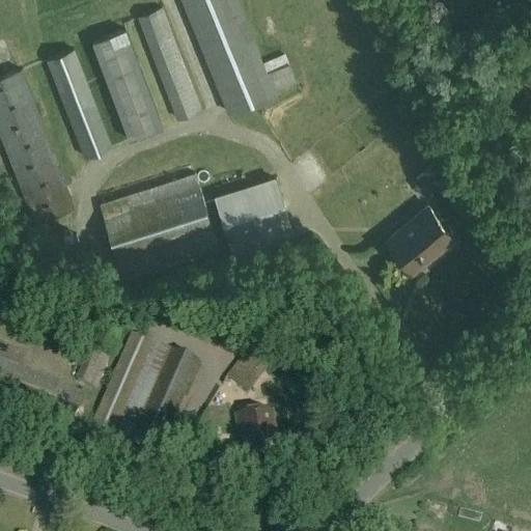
[(285,54),(262,63),(235,0),(183,0),(230,113),(275,94),(273,89),(296,80),(285,54)]
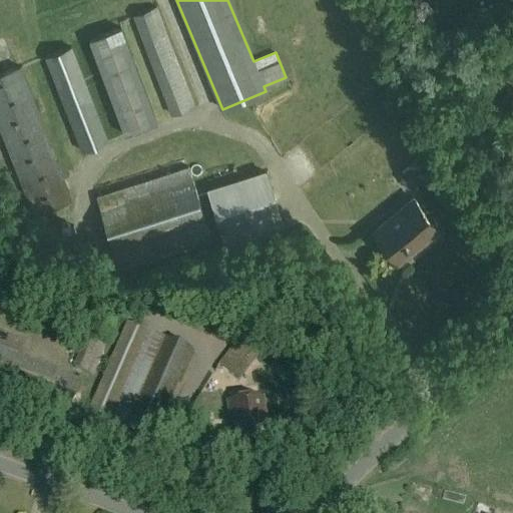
[(133,16),(171,115),(195,106),(157,7),(133,16)]
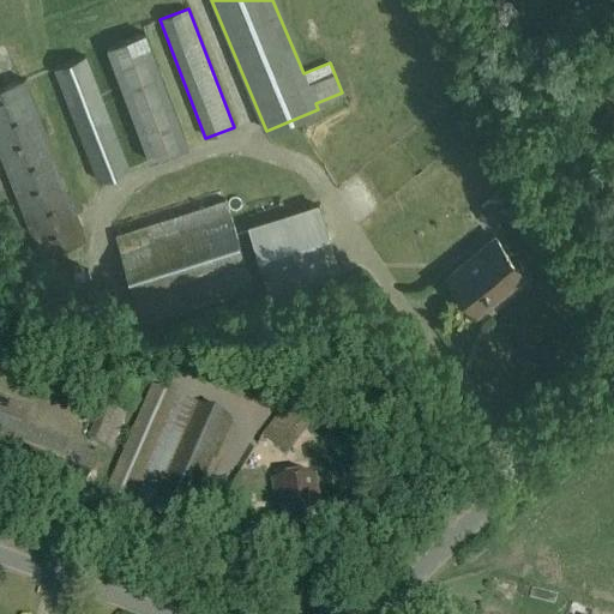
[(106,48),(150,162),(190,146),(145,32),(106,48)]
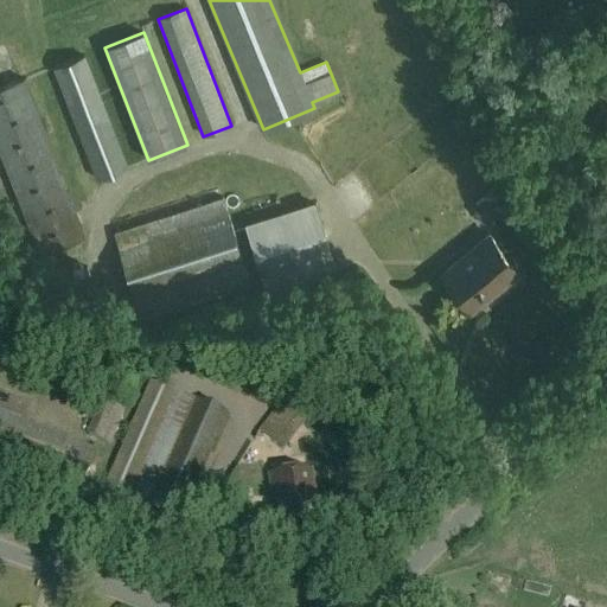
[(53,68),(97,179),(128,167),(85,56),(53,68)]
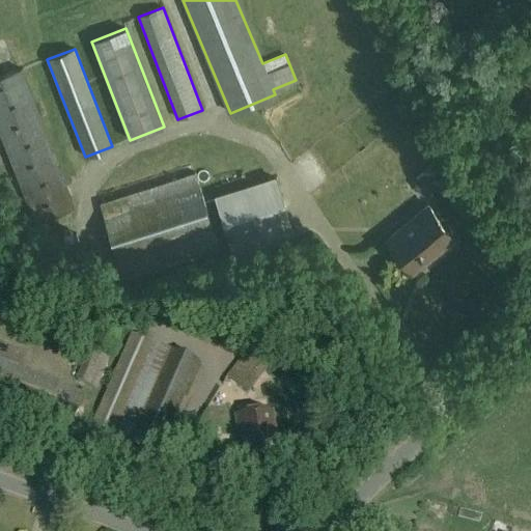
[(0,131),(35,223),(75,207),(21,70),(0,78),(0,131)]
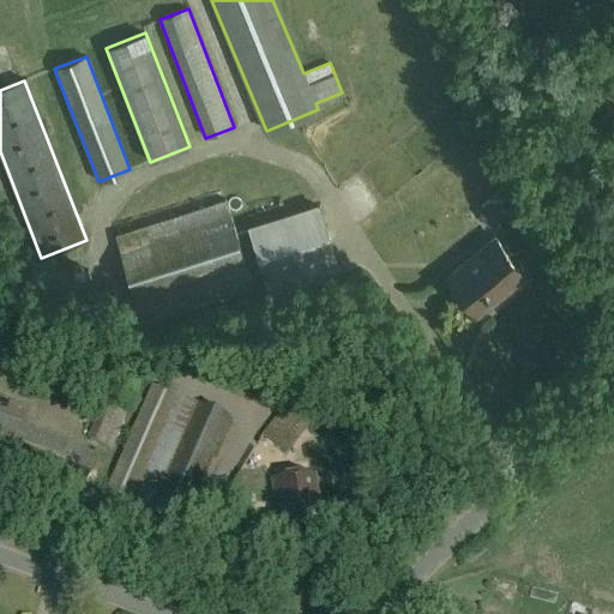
[(256,289),(227,199),(114,235),(143,325),(256,289)]
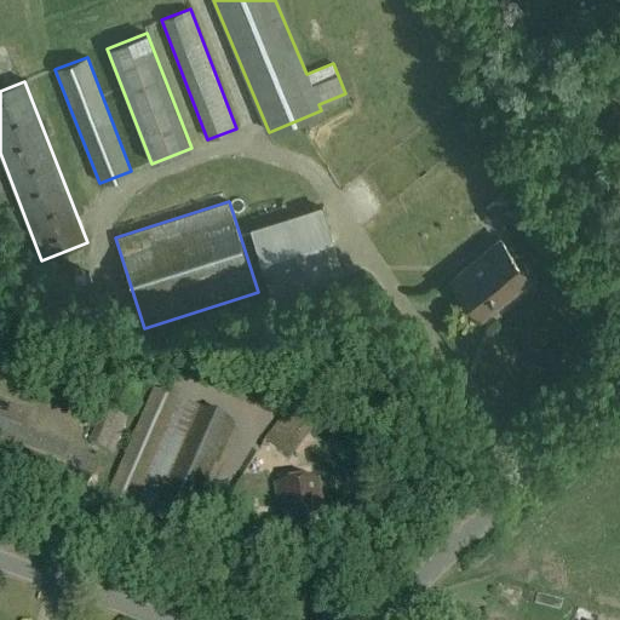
[(484,208),(483,216),(489,223),(497,224),(504,219),(505,211),(500,204),(492,202),(484,208)]
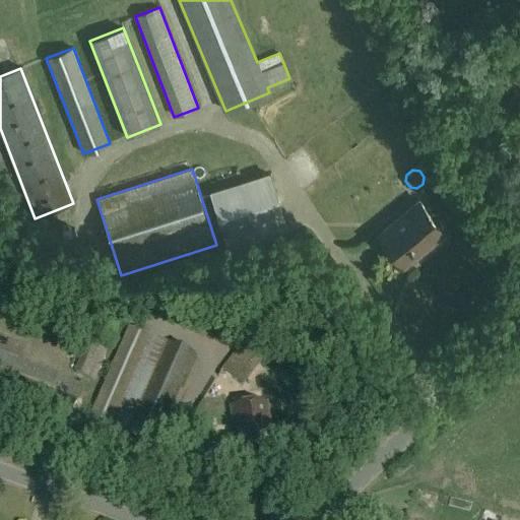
[(209,192),(230,255),(289,237),(269,173),(209,192)]
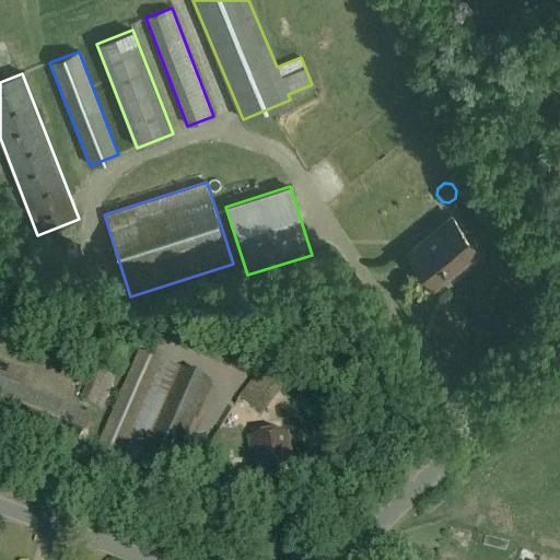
[(451,273),(479,251),(451,217),(409,252),(434,282),(447,270),(451,273)]
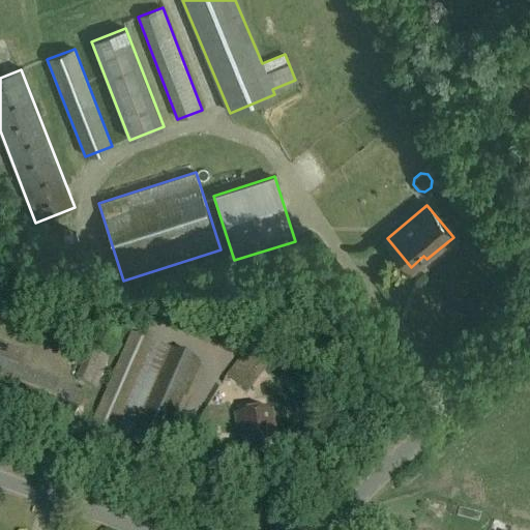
[(246,395),(299,330),(281,315),(227,381),(246,395)]
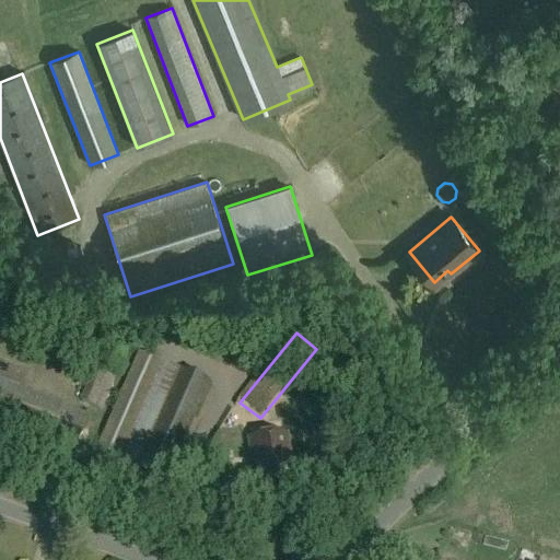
[(167,481),(209,384),(132,351),(90,448),(167,481)]
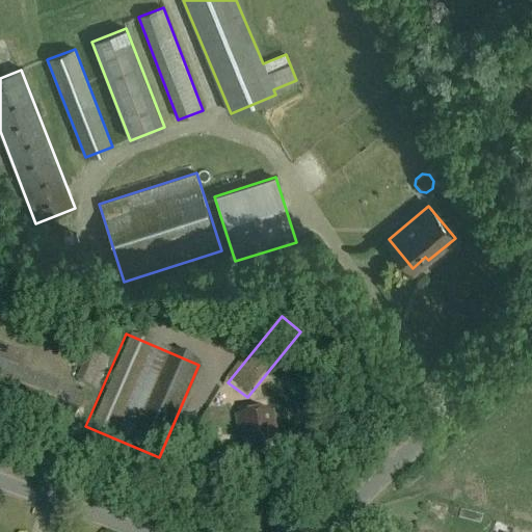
[(87,351),(75,382),(96,391),(108,360),(87,351)]
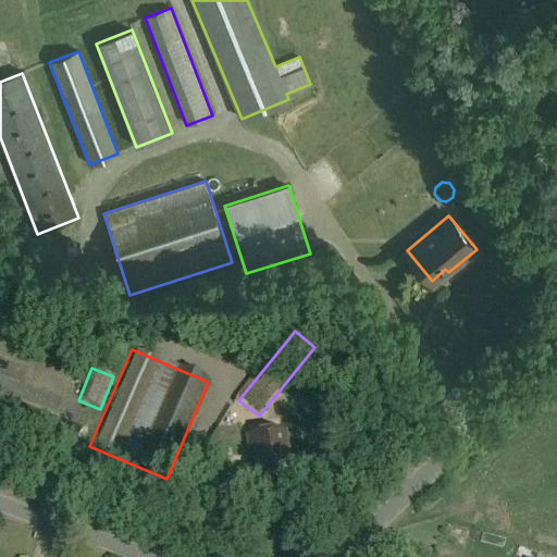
[(65,405),(0,379),(0,432),(70,459),(81,431),(76,429),(83,412),(64,406),(65,405)]
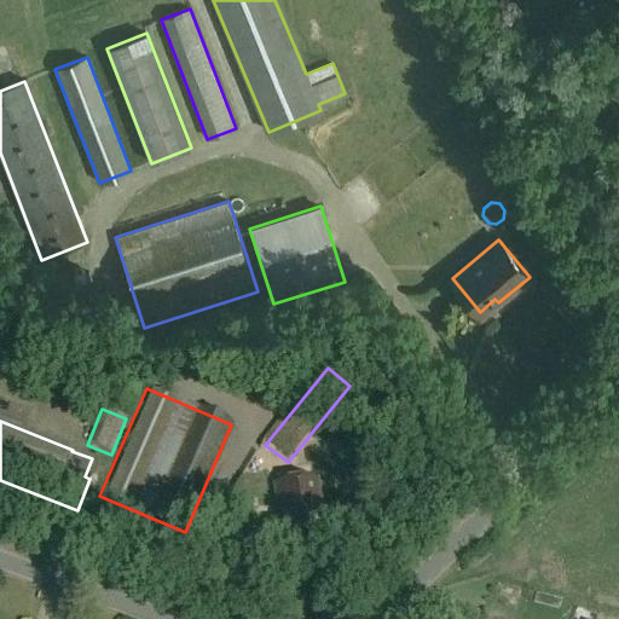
[(276,514),(282,513),(287,553),(319,548),(318,532),(322,532),(318,509),(317,509),(316,491),(313,482),(272,487),(276,514)]
